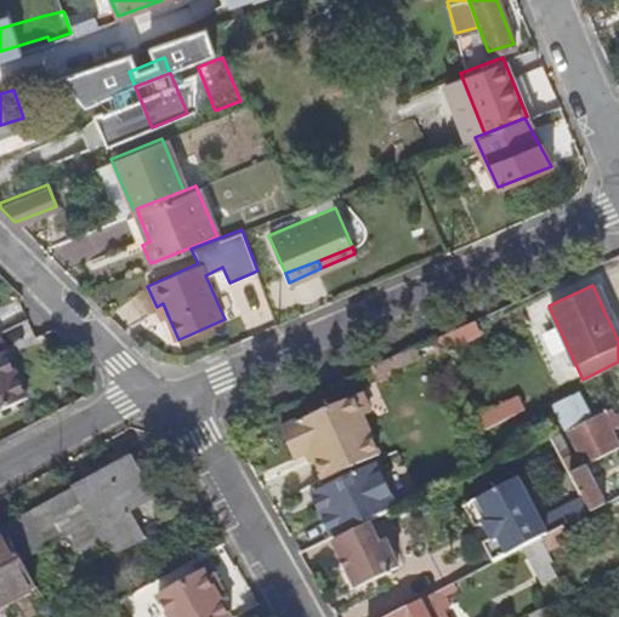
[(163,320),(169,318),(163,303),(157,307),(163,320)]
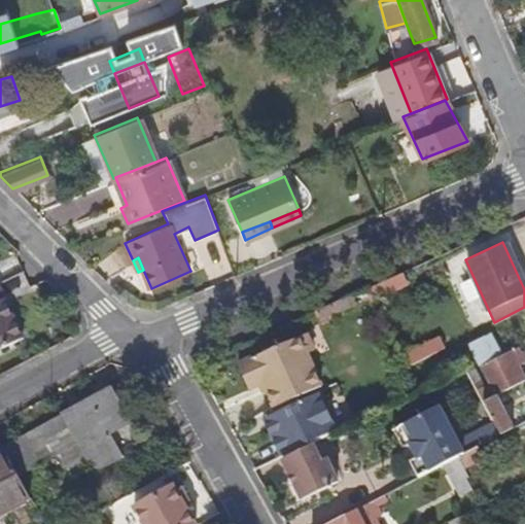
[(352,303),(349,294),(324,306),(328,314),(352,303)]
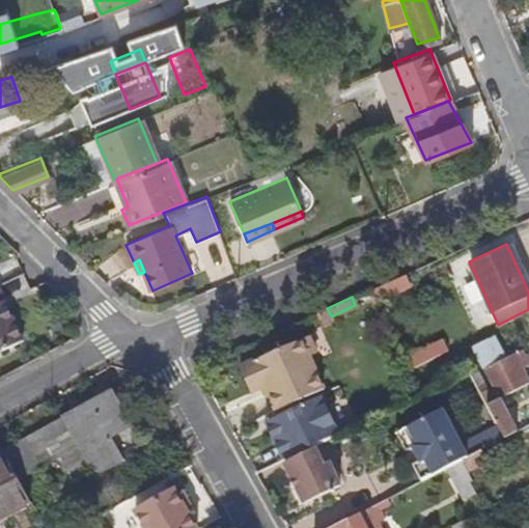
[(0,350),(24,338),(3,299),(0,300),(0,350)]
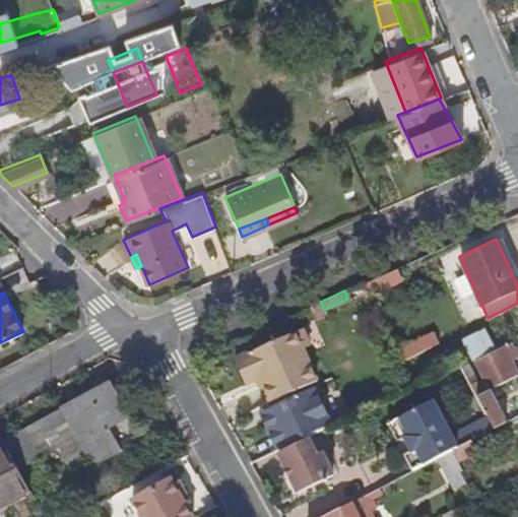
[(324,310),(320,302),(308,308),(314,321),(326,315),(324,310)]
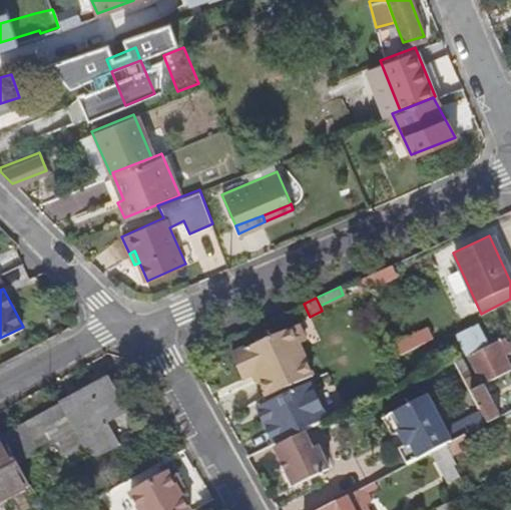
[(464,347),(488,338),(481,320),(457,329),(464,347)]
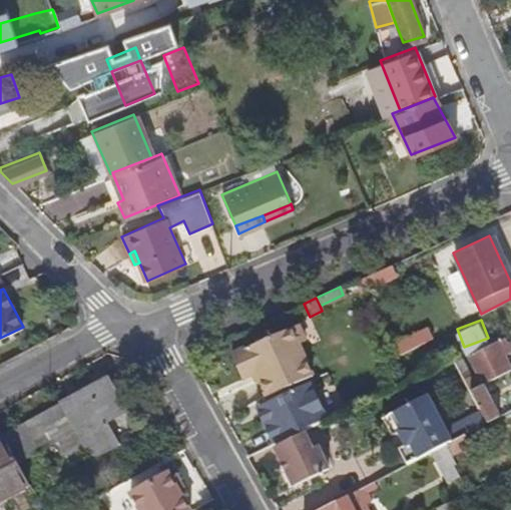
[(297,325),(229,355),(240,379),(253,373),(264,397),(311,376),(296,344),(303,340),(297,325)]
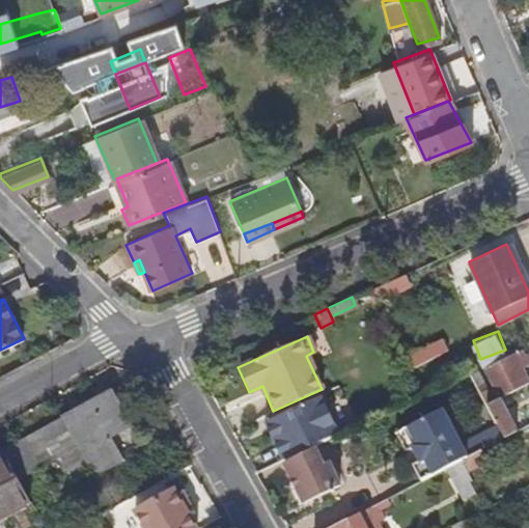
[(528,382),(522,367),(526,365),(523,360),(518,362),(513,353),(485,367),(500,395),(528,382)]
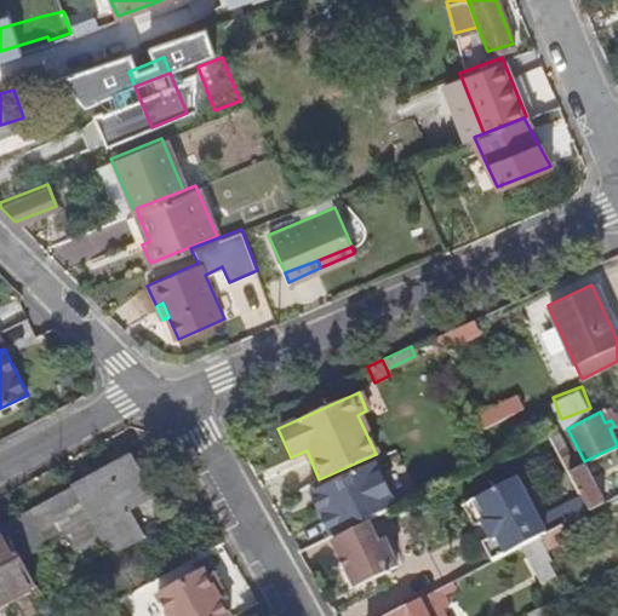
[(164,517),(129,453),(72,484),(107,547),(109,553),(142,536),(138,529),(164,517)]
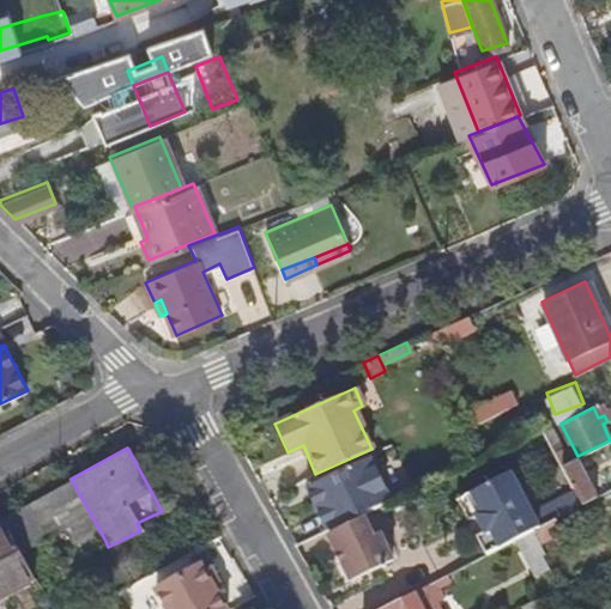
[(312,500),(325,528),(380,501),(389,497),(369,456),(313,483),(320,497),(312,500)]
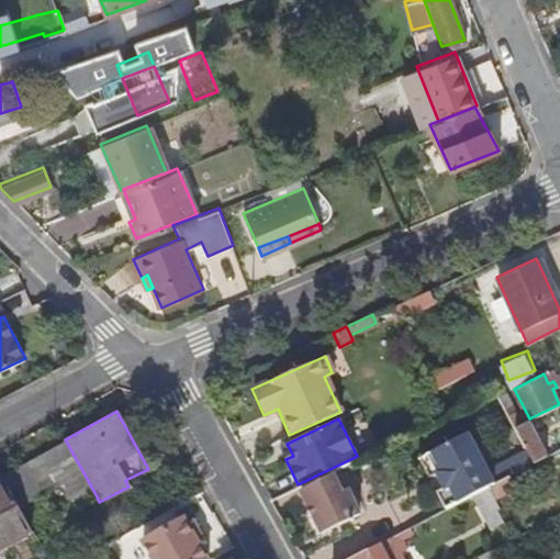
[(436,489),(445,506),(457,501),(470,494),(486,485),(494,481),(468,431),(430,449),(448,483),(436,489)]
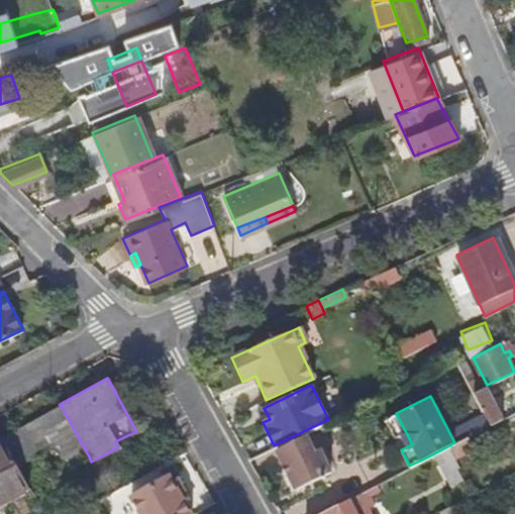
[(89,456),(60,404),(0,436),(3,442),(16,466),(59,442),(72,466),(89,456)]
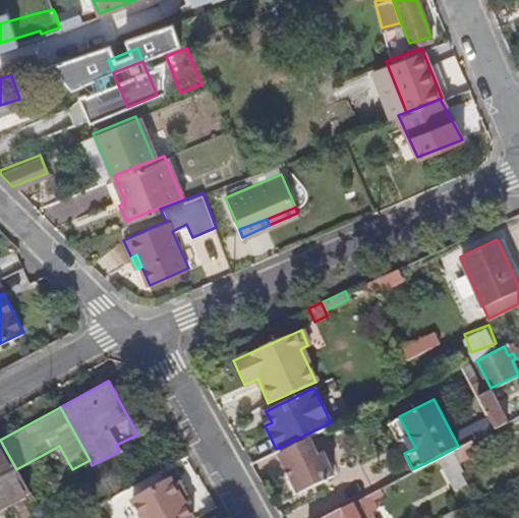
[(278,452),(296,491),(332,473),(321,450),(331,445),(323,426),(306,435),(307,438),(278,452)]
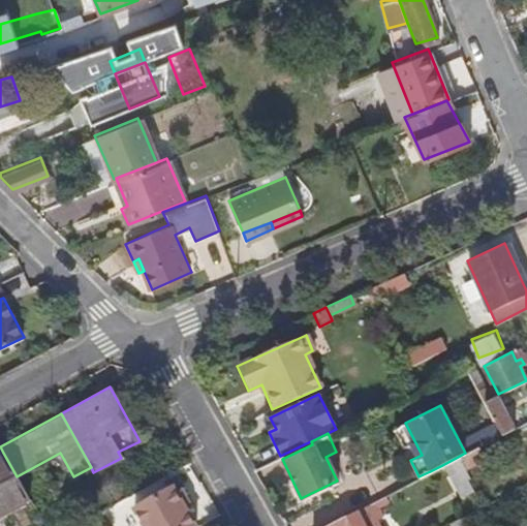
[(0,513),(28,498),(17,476),(3,453),(0,455),(0,513)]
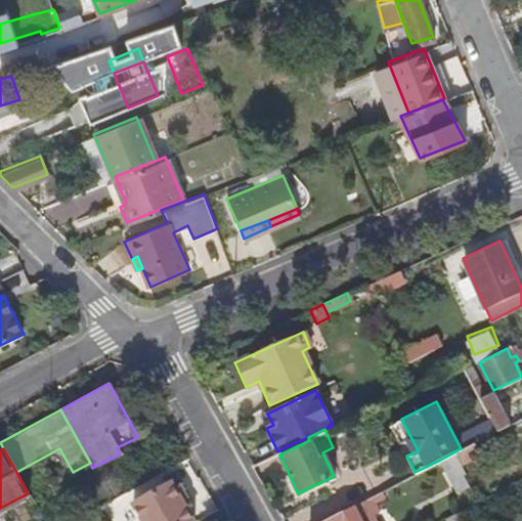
[(462,468),(453,452),(438,461),(455,491),(467,485),(460,470),(462,468)]
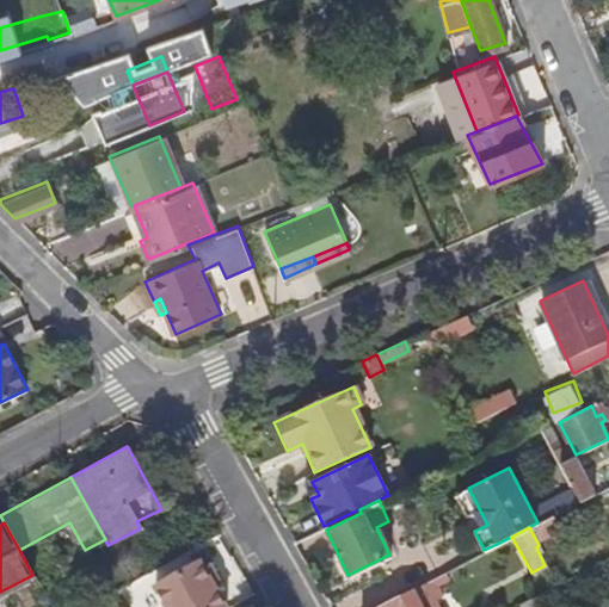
[(225,606),(198,561),(153,587),(164,606),(225,606)]
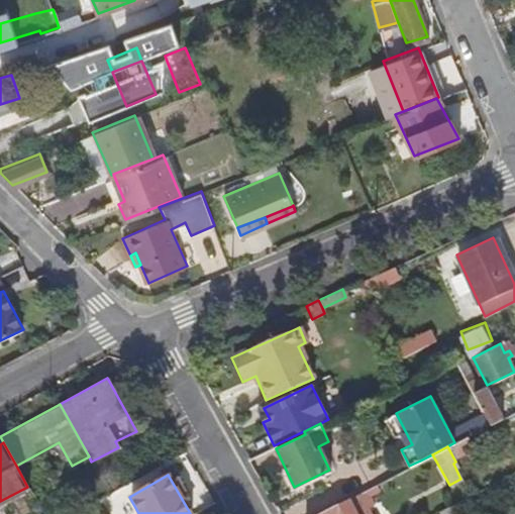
[(364,513),(362,509),(364,498),(375,492),(372,486),(315,513),(364,513)]
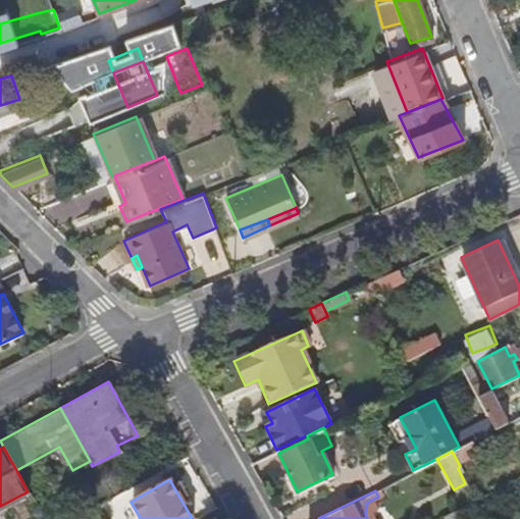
[(465,518),(460,507),(443,516),(444,518),(465,518)]
